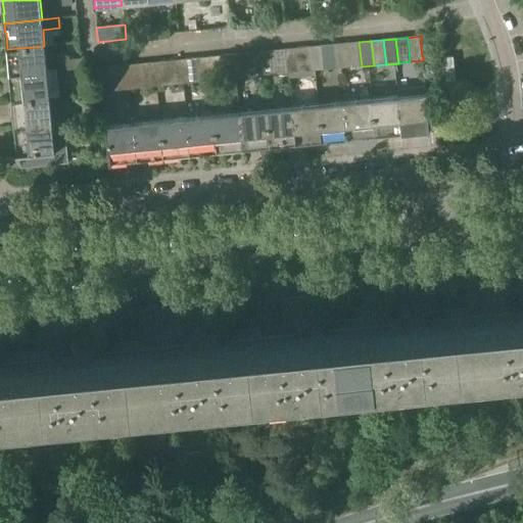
[(349,67),(362,66),(359,42),(346,44),(349,67)]
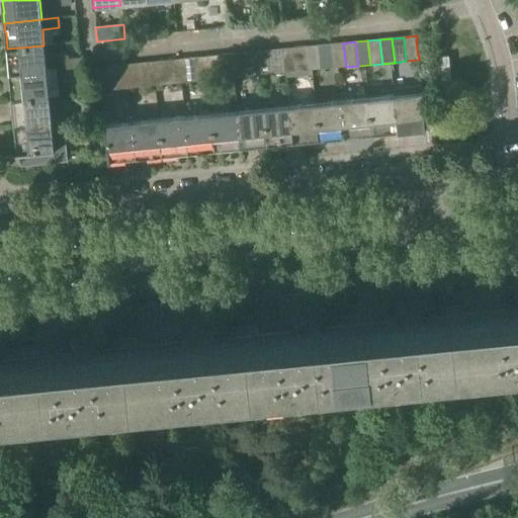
[(333,69),(346,67),(343,44),(331,45),(333,69)]
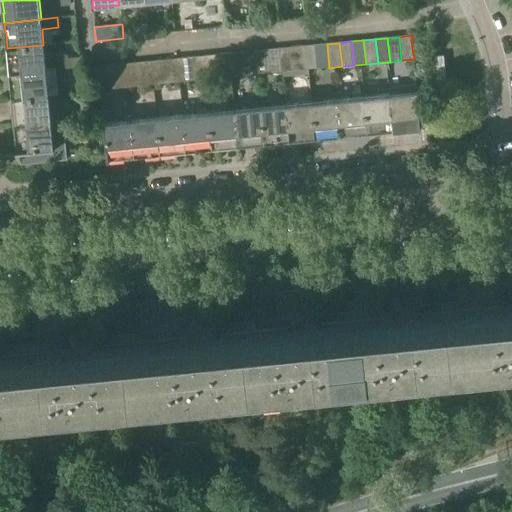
[(318,69),(329,68),(327,44),(315,45),(318,69)]
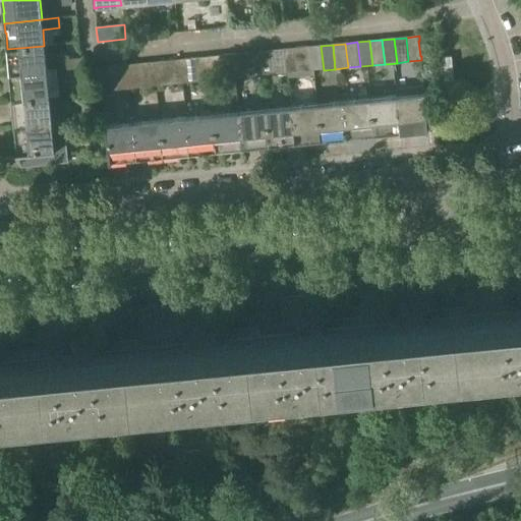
[(9,75),(47,72),(44,46),(7,49),(9,65),(8,65),(9,75)]
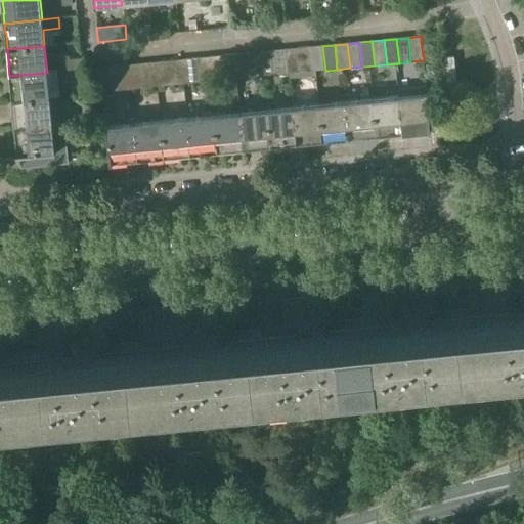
[(312,72),(325,71),(322,46),(310,47),(312,72)]
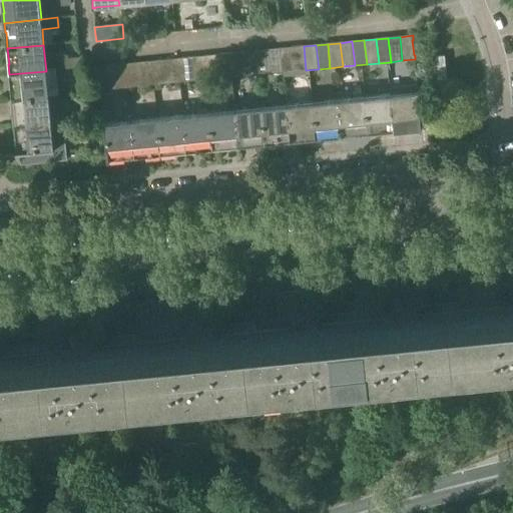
[(294,71),(306,70),(304,46),(292,47),(294,71)]
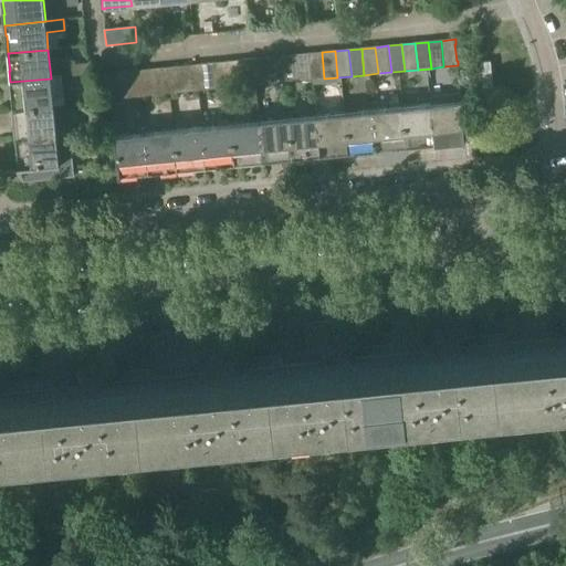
[(311,80),(324,79),(322,52),(308,54),(311,80)]
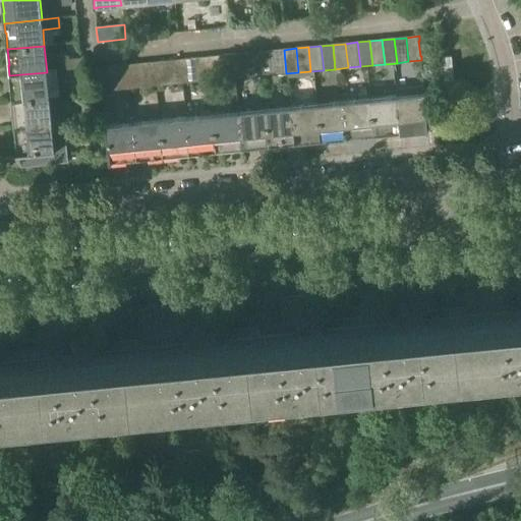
[(275,74),(286,73),(284,50),(272,51),(275,74)]
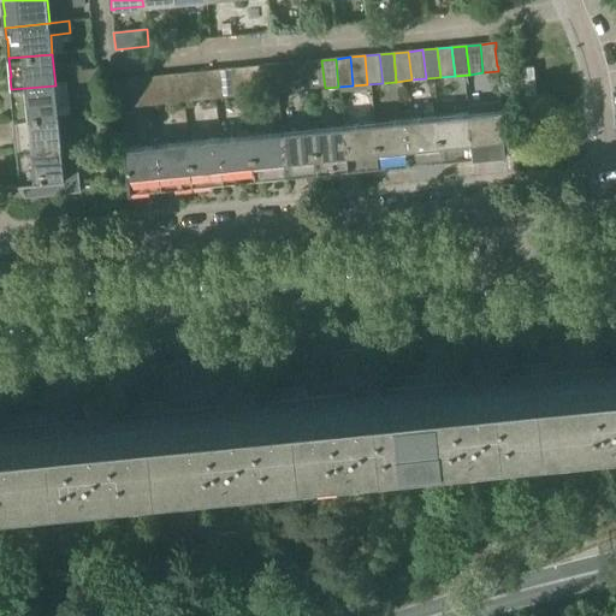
[(311,90),(325,88),(321,60),(308,61),(311,90)]
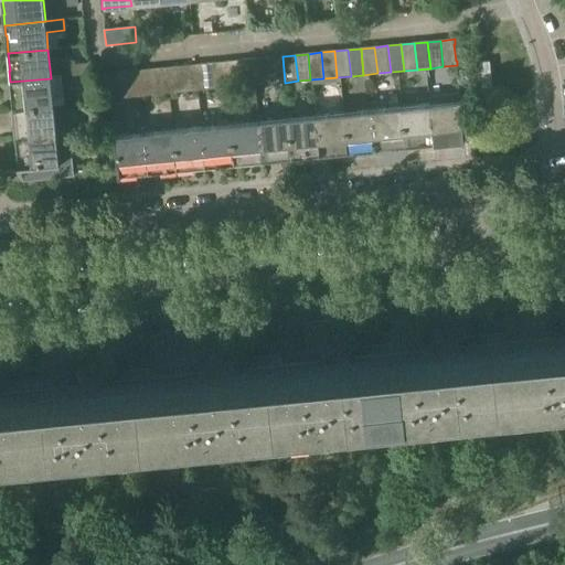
[(270,84),(285,83),(283,56),(268,57),(270,84)]
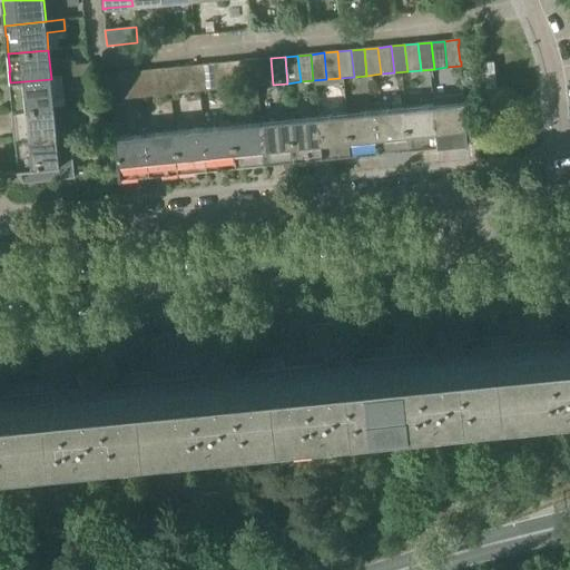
[(259,86),(273,85),(271,58),(257,59),(259,86)]
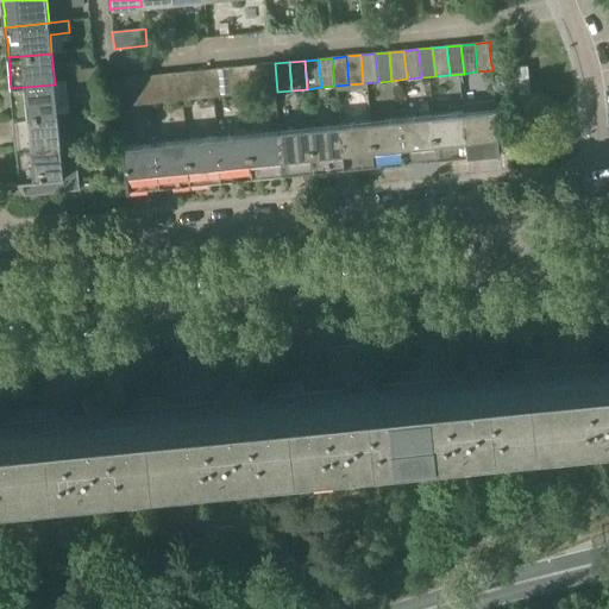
[(264,93),(277,92),(275,63),(262,64),(264,93)]
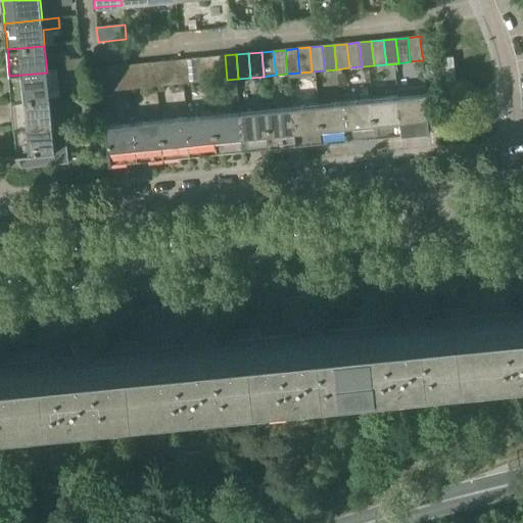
[(225,55),(215,56),(211,57),(214,81),(227,80),(225,55)]
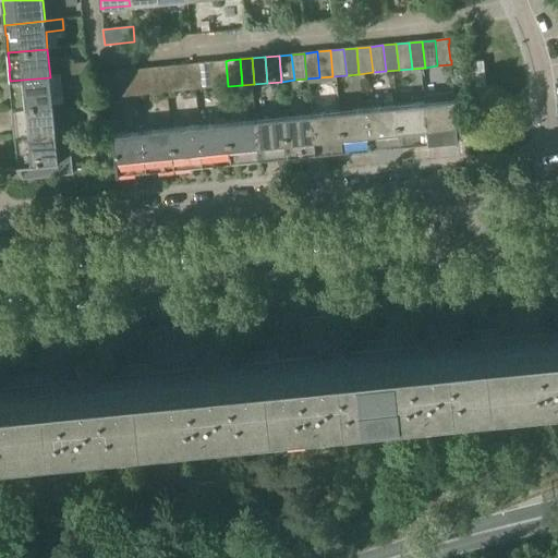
[(475,61),(472,61),(474,88),(477,88),(485,87),(484,60),(475,61)]
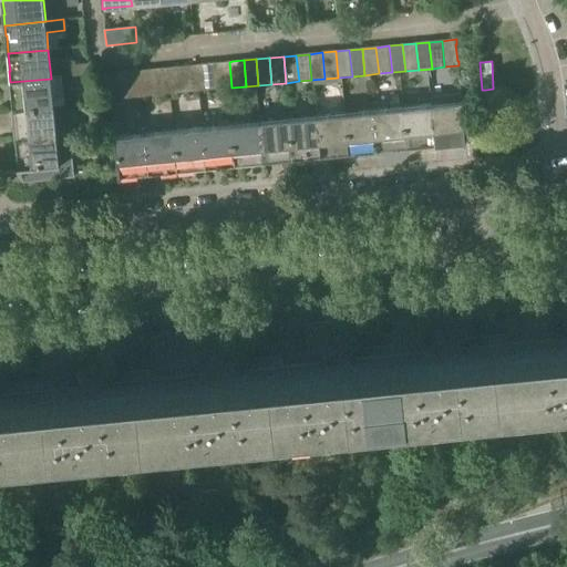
[(219,90),(232,88),(229,62),(216,63),(219,90)]
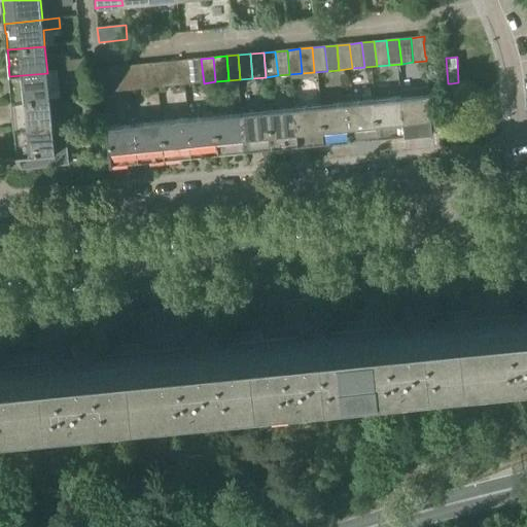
[(66,61),(67,70),(82,69),(81,59),(66,61)]
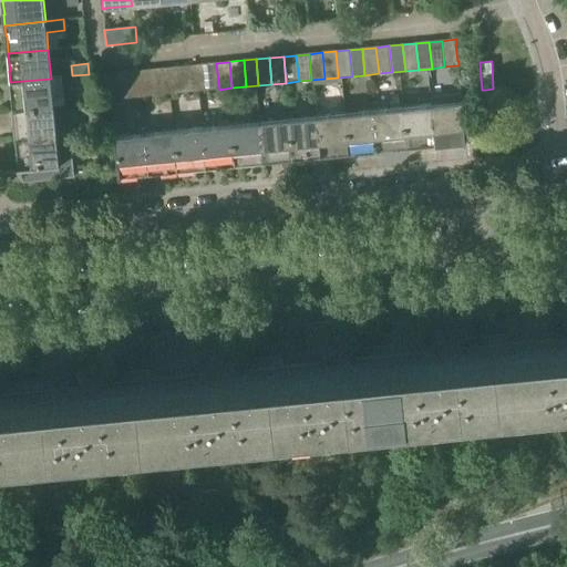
[(206,91),(219,90),(216,63),(203,64),(206,91)]
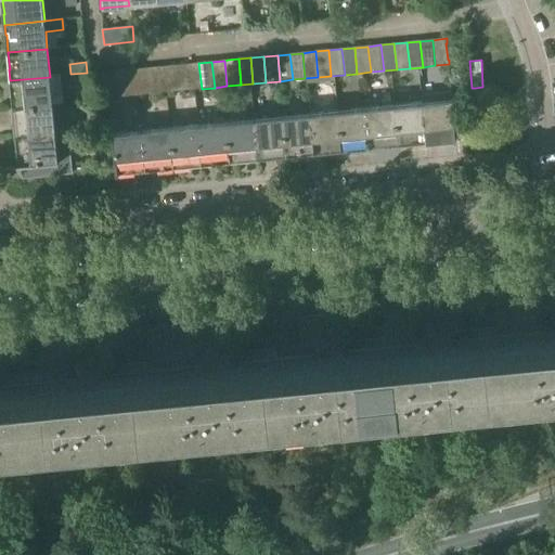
[(189,90),(202,89),(198,63),(185,64),(189,90)]
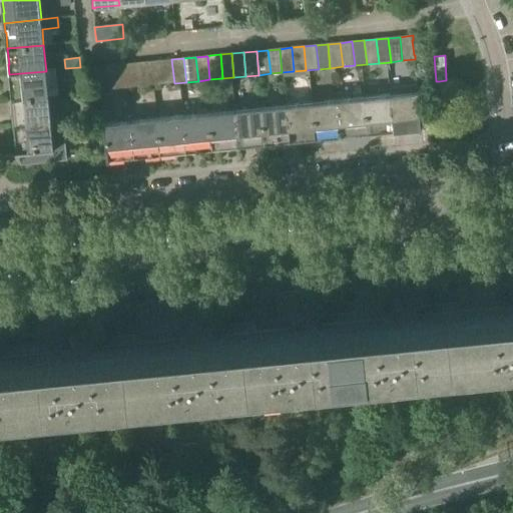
[(163,84),(174,83),(171,59),(160,60),(163,84)]
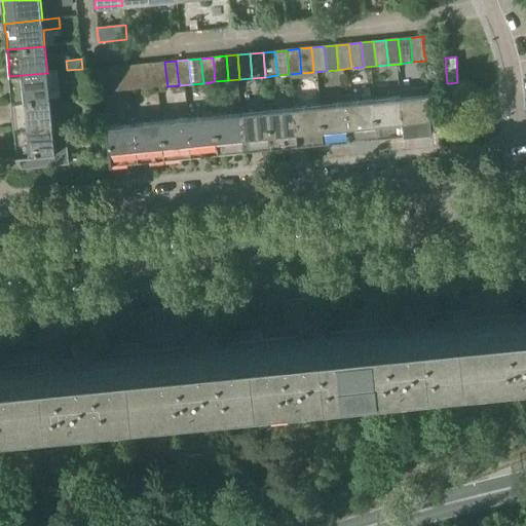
[(154,87),(167,86),(164,62),(151,64),(154,87)]
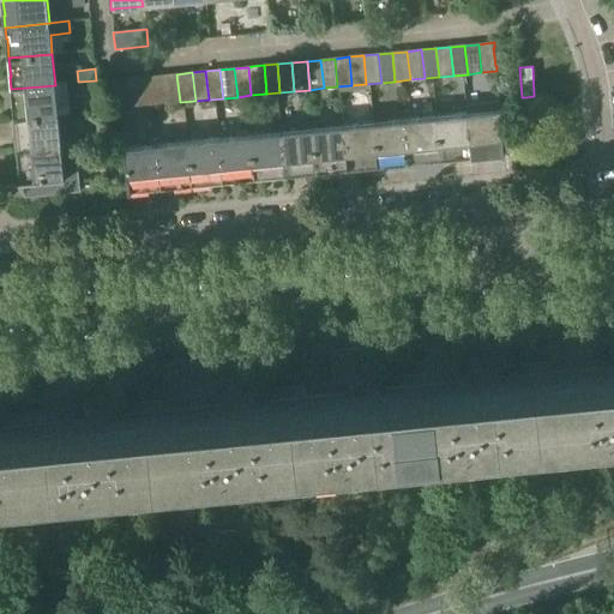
[(166,104),(180,102),(176,74),(162,76),(166,104)]
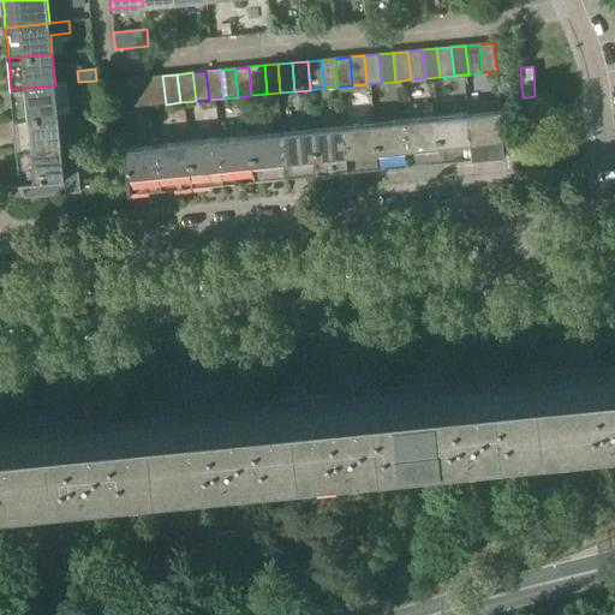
[(151,106),(166,105),(162,76),(148,77),(151,106)]
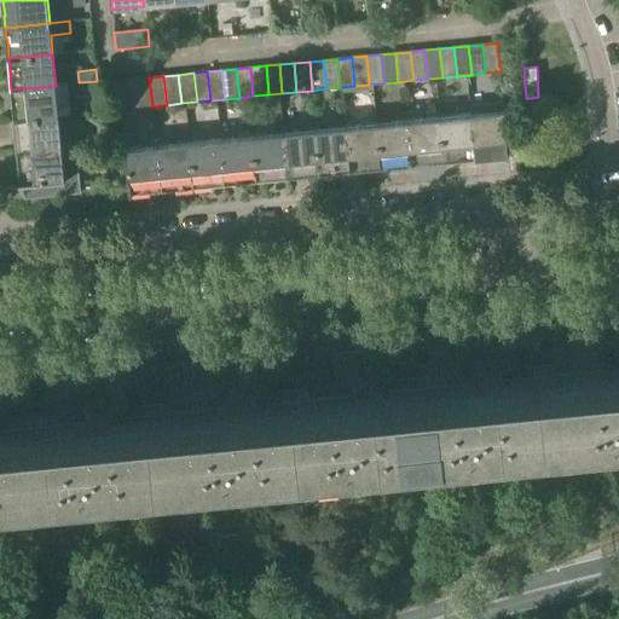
[(136,108),(152,106),(149,77),(133,79),(136,108)]
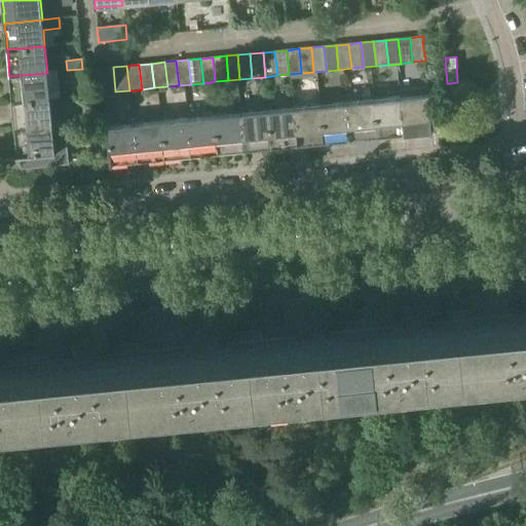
[(115,91),(113,67),(101,68),(101,73),(102,73),(104,88),(103,88),(104,92),(115,91)]
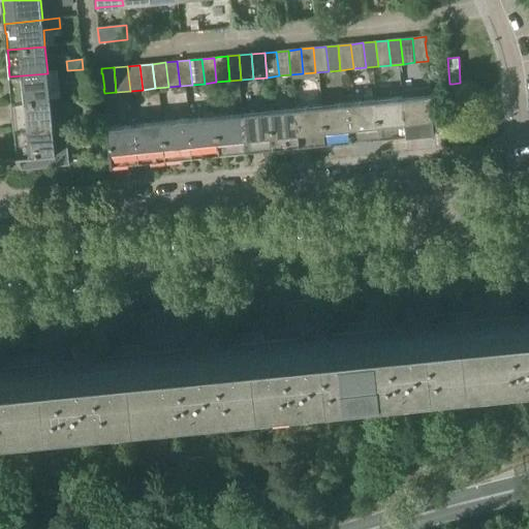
[(48,73),(9,76),(10,87),(11,87),(12,103),(50,99),(60,98),(59,81),(58,72),(48,73)]
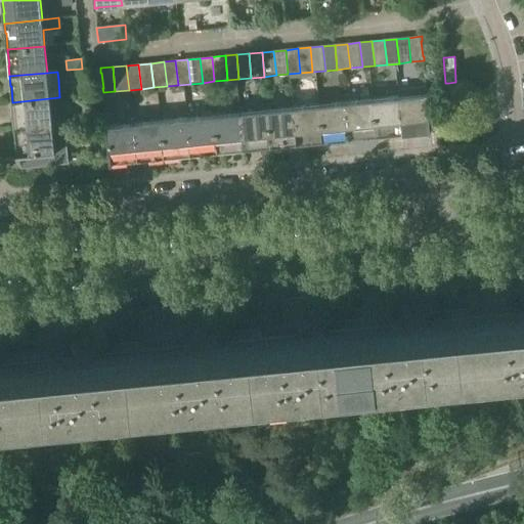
[(427,87),(398,90),(399,97),(403,135),(413,134),(415,133),(428,132),(429,133),(431,133),(431,128),(430,128),(427,99),(428,99),(427,93),(427,87)]
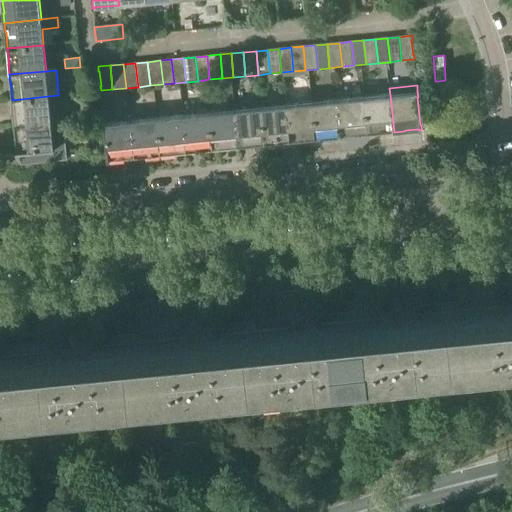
[(384,133),(394,132),(390,95),(364,98),(368,134),(383,133),(384,133)]
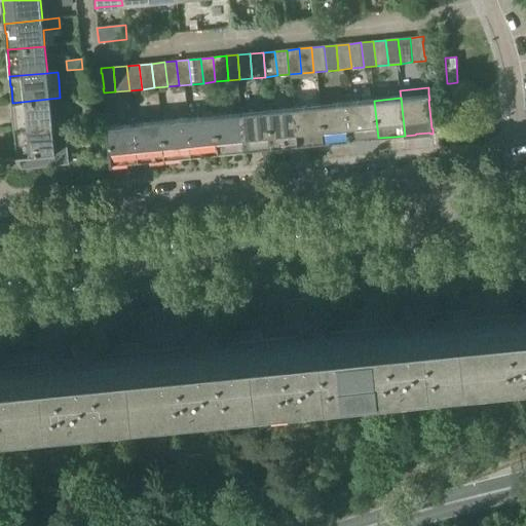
[(13,119),(14,129),(52,125),(49,99),(12,103),(14,119),(13,119)]
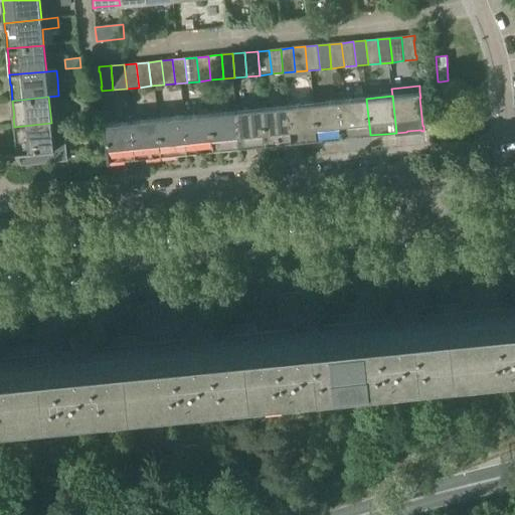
[(354,137),(370,135),(366,99),(340,101),(344,138),(354,137)]
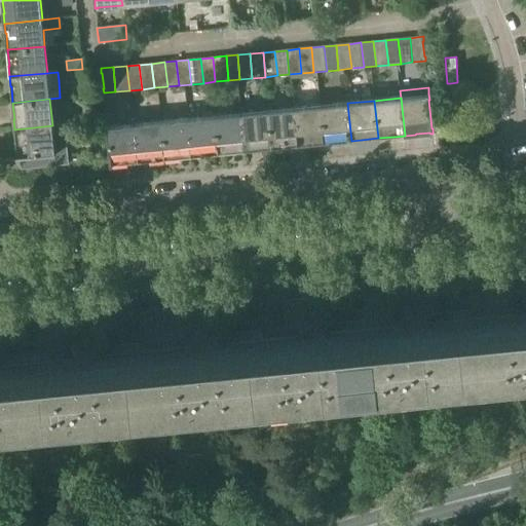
[(341,142),(351,141),(347,103),(321,106),(325,143),(340,142),(341,142)]
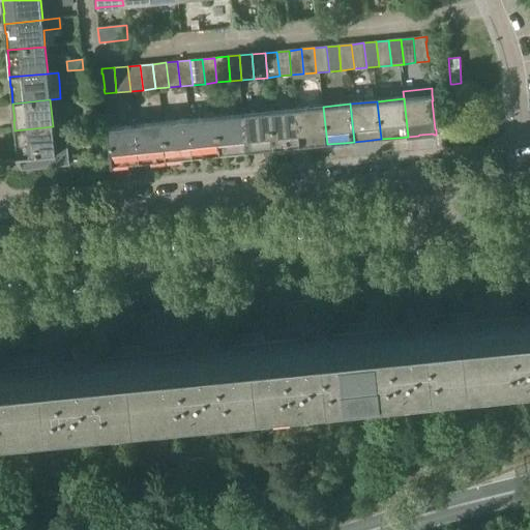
[(311,146),(327,144),(323,107),(296,109),(300,147),(311,147),(311,146)]
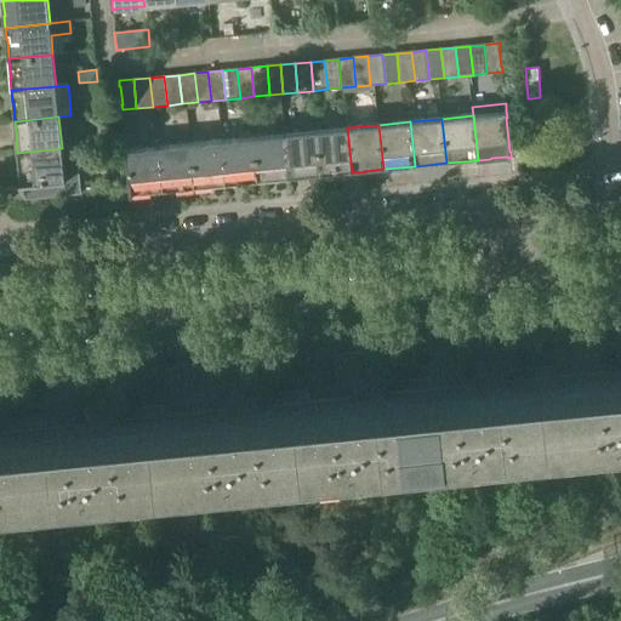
[(340,174),(352,172),(347,127),(315,131),(320,175),(339,174),(340,174)]
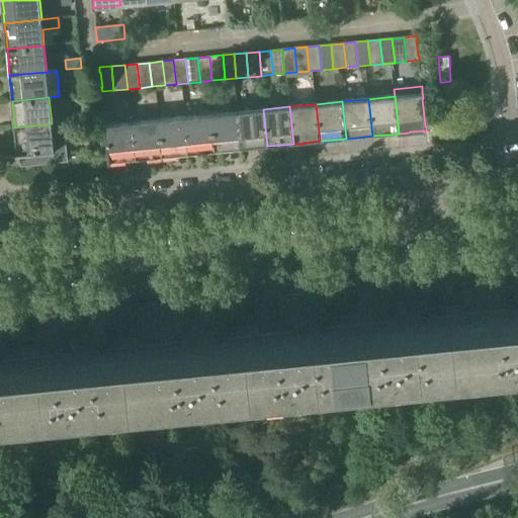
[(251,148),(267,146),(263,109),(237,112),(241,150),(251,149),(251,148)]
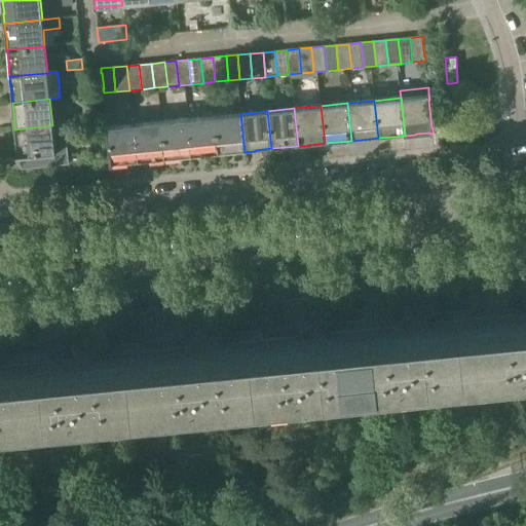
[(214,116),(218,154),(234,152),(234,153),(245,152),(240,114),(214,116)]
